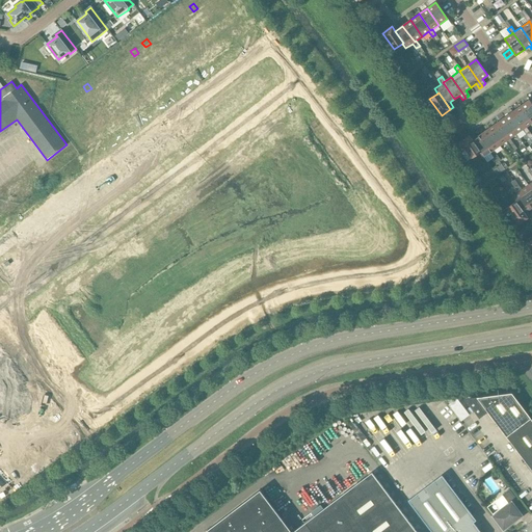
[(531,104),(529,100),(521,106),(531,122),(531,104)]
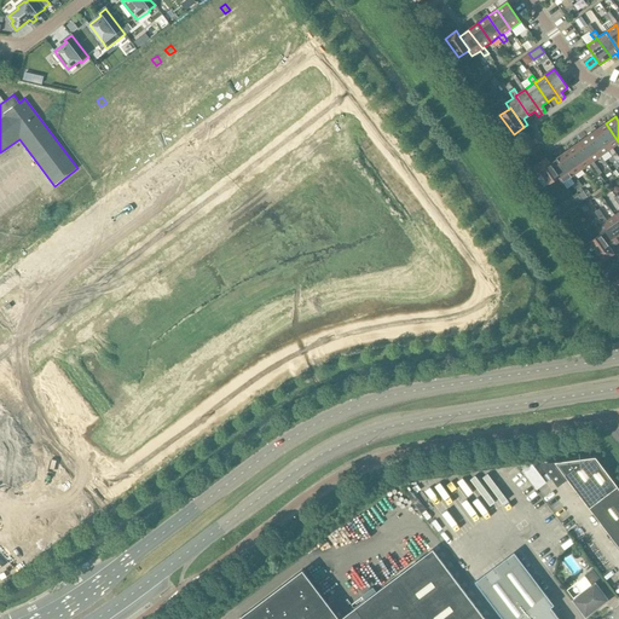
[(609,149),(612,148),(618,142),(606,123),(596,129),(609,149)]
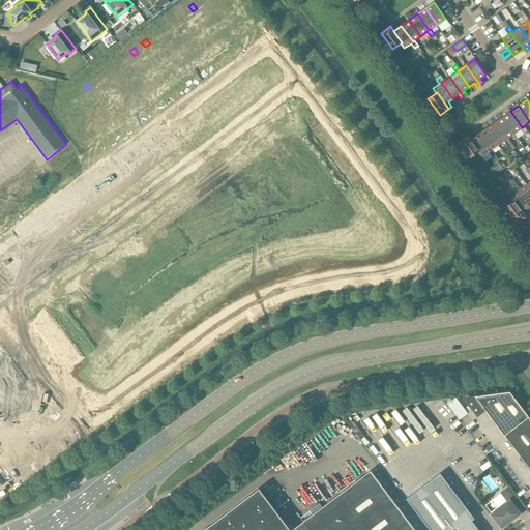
[(510,111),(502,117),(513,134),(520,128),(524,134),(528,131),(524,126),(522,127),(510,111)]
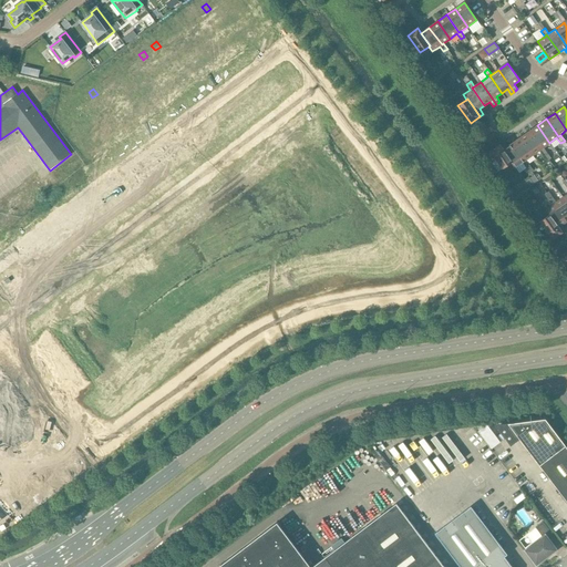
[(542,148),(544,147),(549,143),(537,125),(529,132),(542,148)]
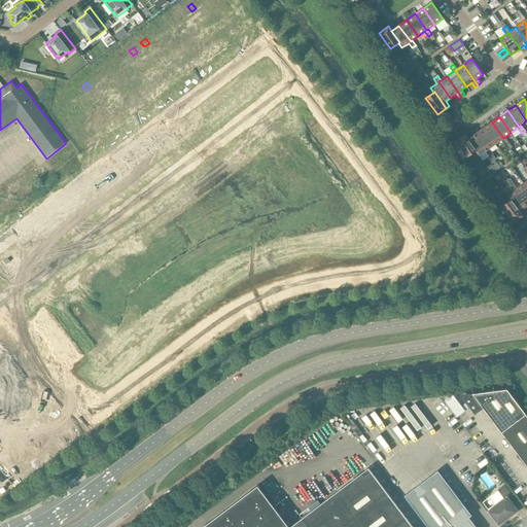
[(492,123),(484,128),(495,144),(501,140),(504,144),(508,142),(505,137),(503,138),(492,123)]
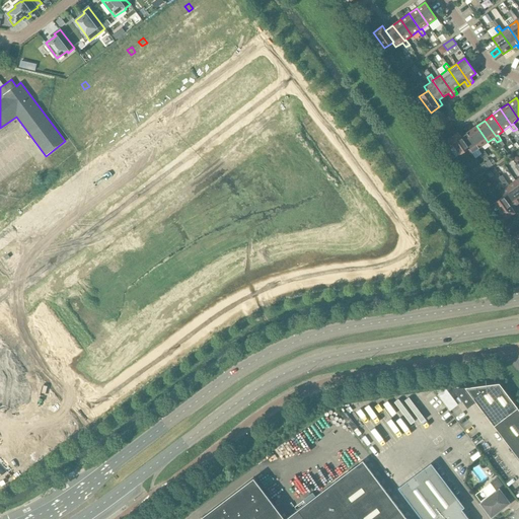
[(482,146),(488,142),(476,126),(468,132),(479,147),(482,146)]
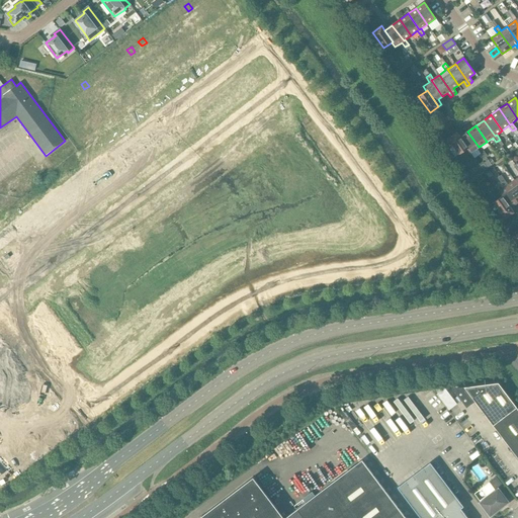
[(460,137),(456,132),(448,139),(459,154),(467,149),(459,137),(460,137)]
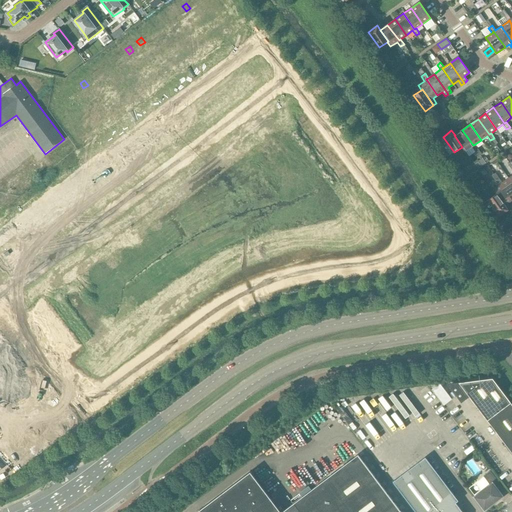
[(462,130),(455,135),(454,135),(462,147),(465,151),(471,147),(475,151),(478,149),(475,144),(473,145),(462,130)]
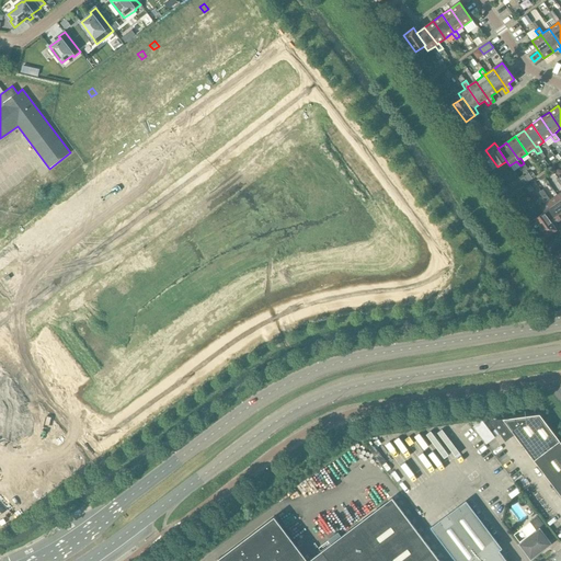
[(312,174),(307,179),(310,184),(316,180),(313,178),(315,178),(312,174)]
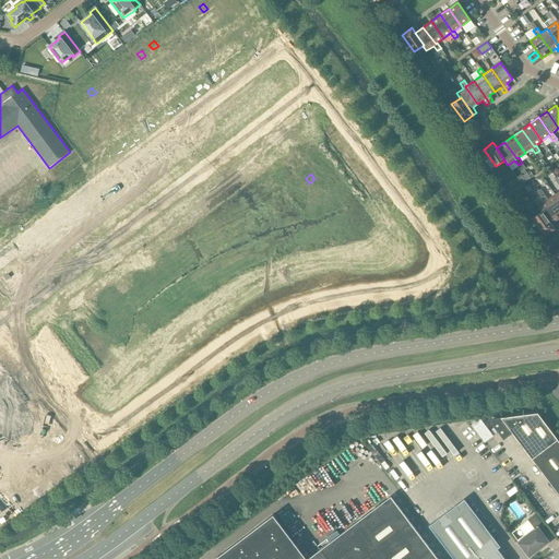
[(287,180),(285,182),(288,188),(294,183),(288,178),(286,179),(287,180)]
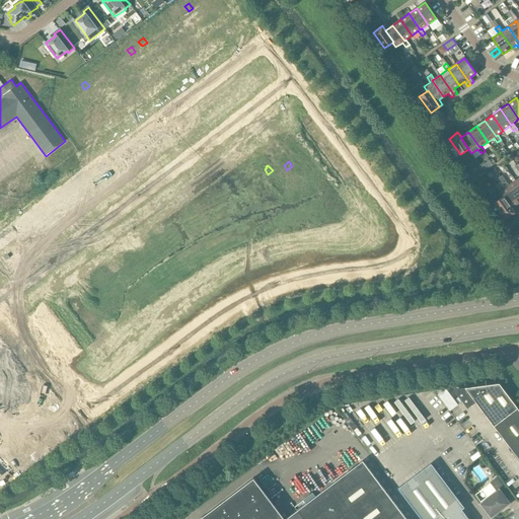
[(509,186),(506,180),(502,182),(506,188),(499,193),(502,197),(503,197),(514,212),(517,210),(514,206),(518,203),(507,187),(509,186)]
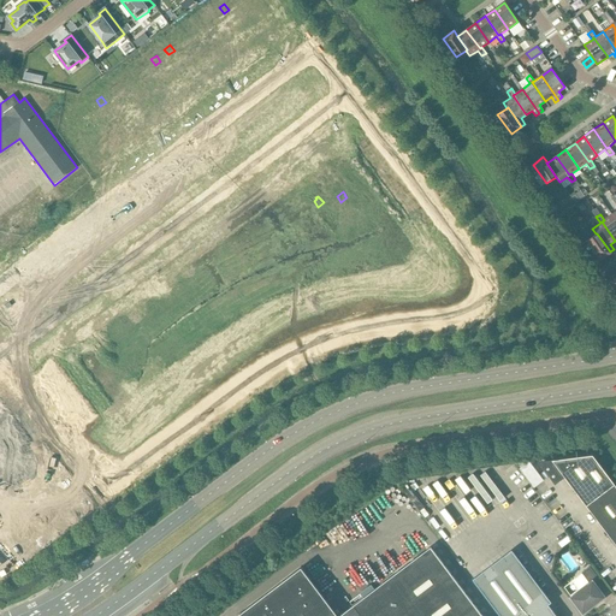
[(615,220),(611,214),(604,220),(602,221),(615,241),(615,240),(615,220)]
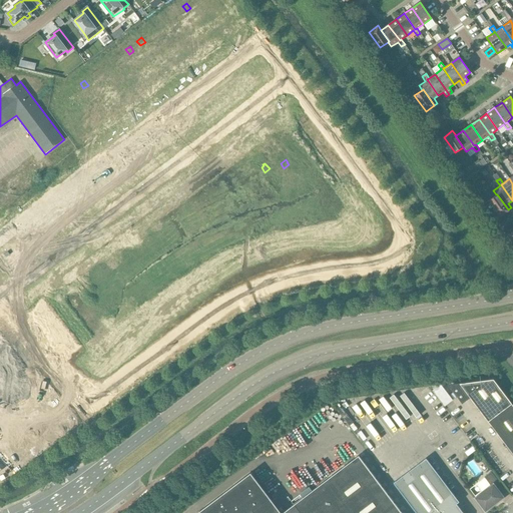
[(239,181),(237,183),(241,189),(246,186),(242,181),(240,182),(239,181)]
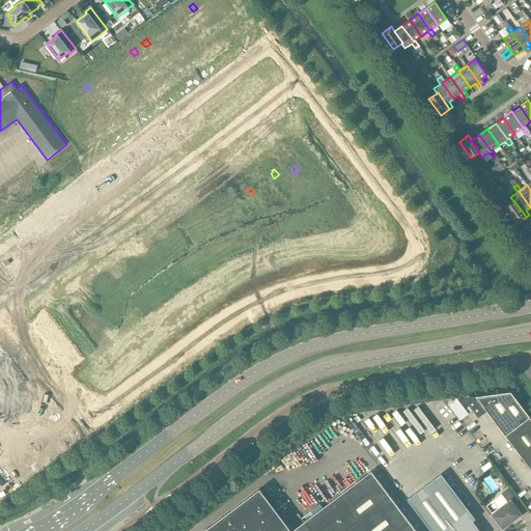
[(313,190),(308,193),(311,198),(317,193),(315,191),(314,192),(313,190)]
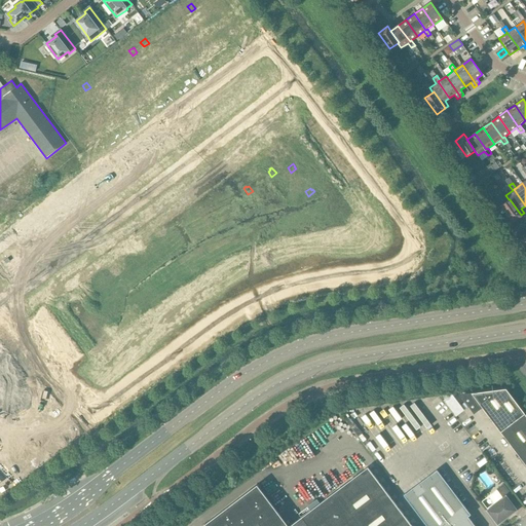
[(501,205),(513,221),(521,215),(510,199),(509,199),(501,205)]
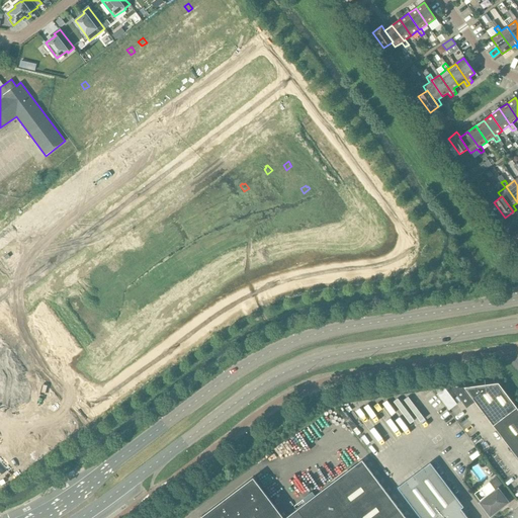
[(218,200),(212,204),(217,208),(221,205),(218,200)]
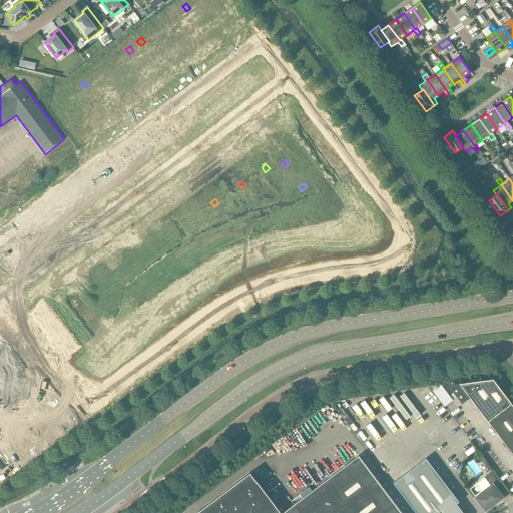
[(200,212),(198,214),(201,219),(206,215),(201,209),(199,211),(200,212)]
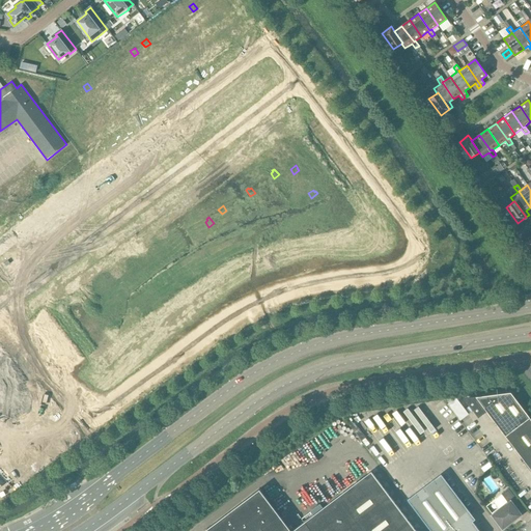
[(329,227),(318,229),(322,251),(323,251),(331,250),(332,250),(329,227)]
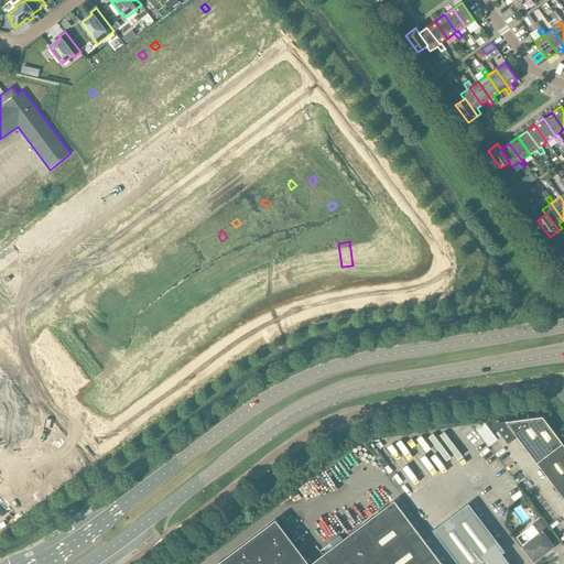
[(303,249),(306,273),(307,272),(316,271),(317,271),(314,247),(303,249)]
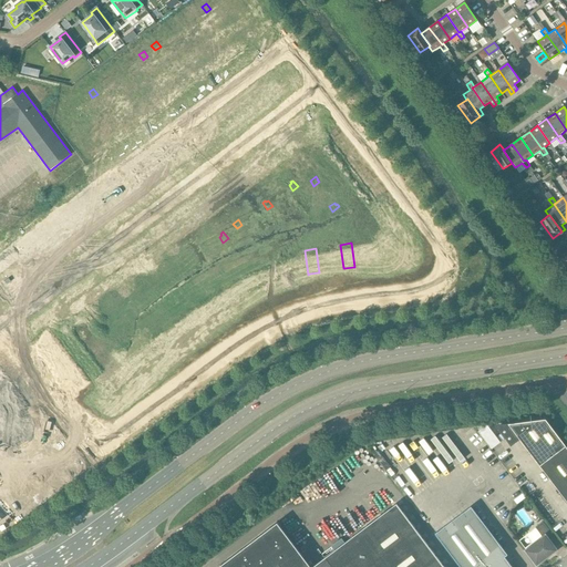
[(196,253),(193,255),(198,261),(203,257),(198,251),(196,254),(196,253)]
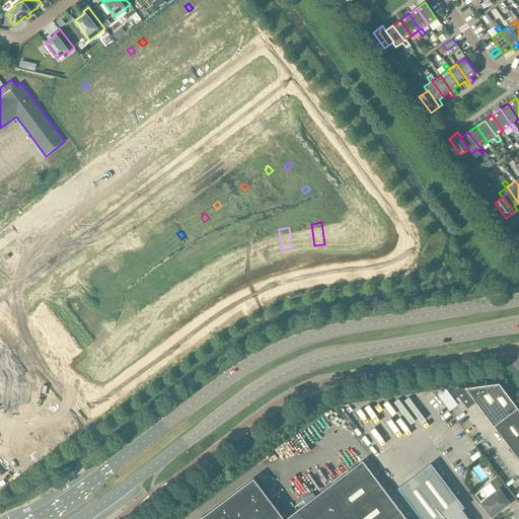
[(163,240),(161,242),(165,247),(169,243),(165,237),(162,239),(163,240)]
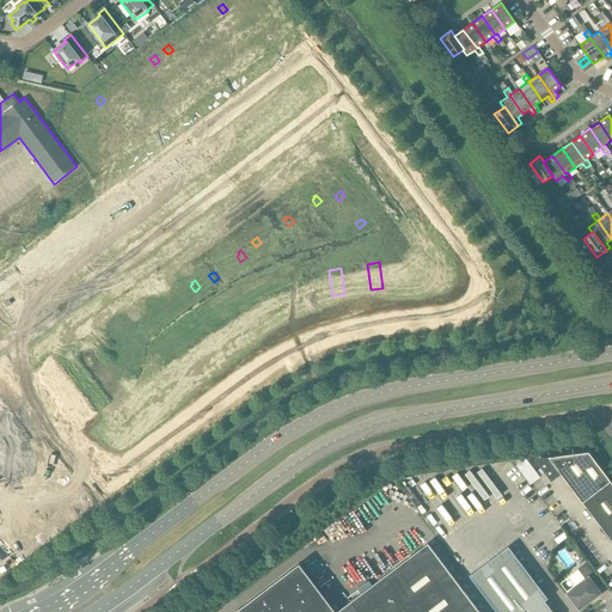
[(245,280),(242,282),(245,288),(248,287),(251,293),(254,292),(245,280)]
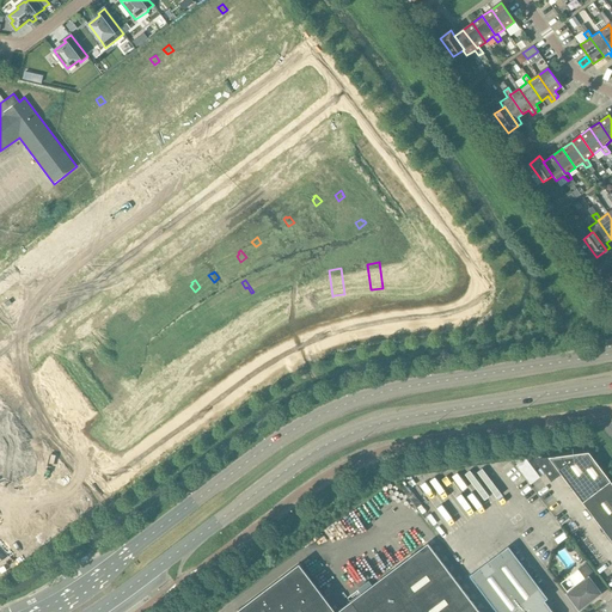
[(242,282),(240,283),(248,295),(251,293),(248,287),(245,288),(242,282)]
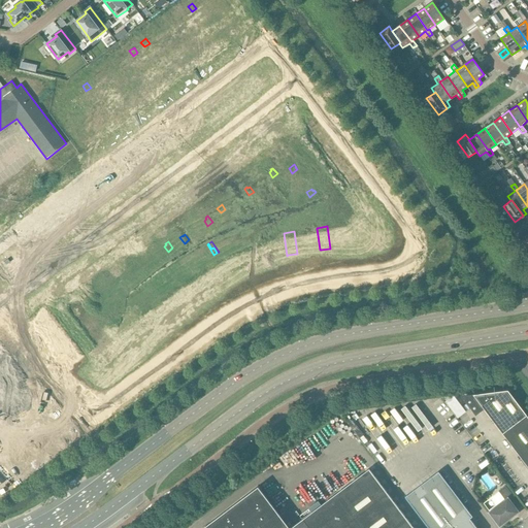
[(191,255),(188,258),(191,262),(193,261),(197,266),(198,265),(191,255)]
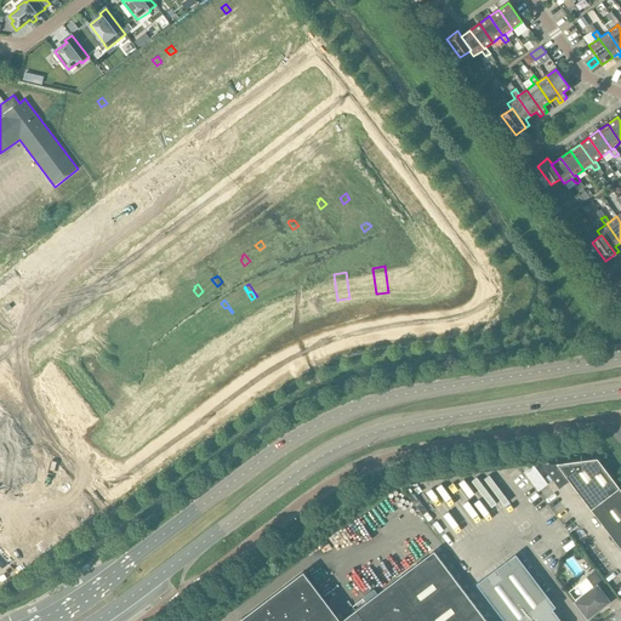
[(221,303),(218,305),(228,315),(232,313),(227,307),(224,308),(221,303)]
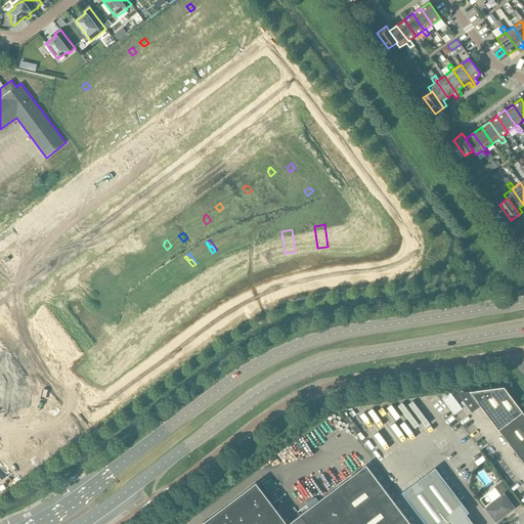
[(172,266),(168,269),(172,273),(174,272),(177,277),(179,276),(172,266)]
